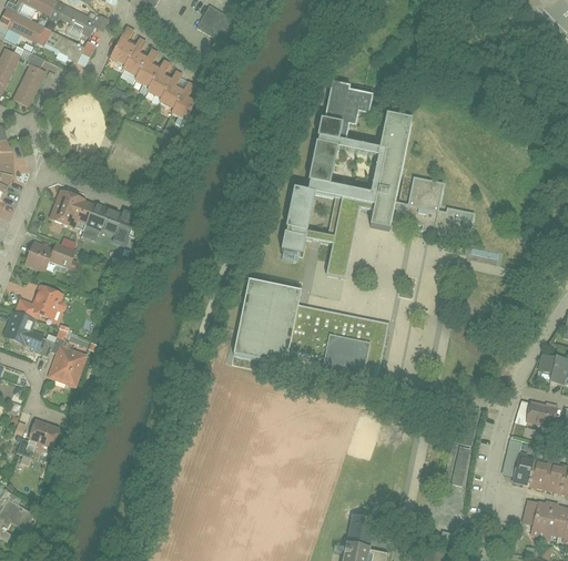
[(43,24),(17,11),(20,4),(10,0),(7,0),(0,13),(0,33),(3,36),(8,26),(37,39),(43,24)]
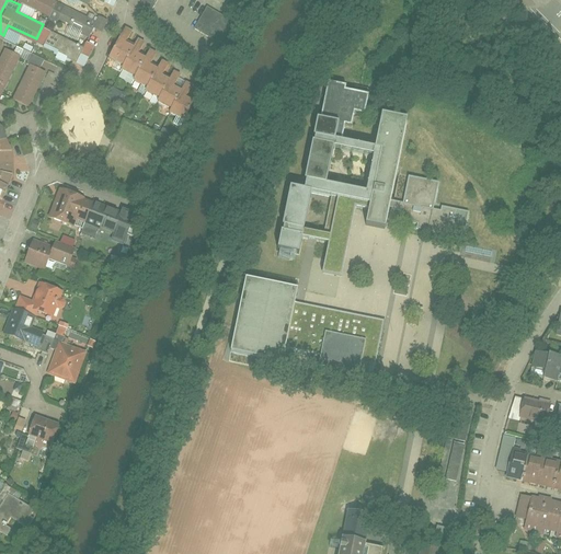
[(22,0),(48,13),(55,0),(86,0),(88,1),(88,0),(22,0)]
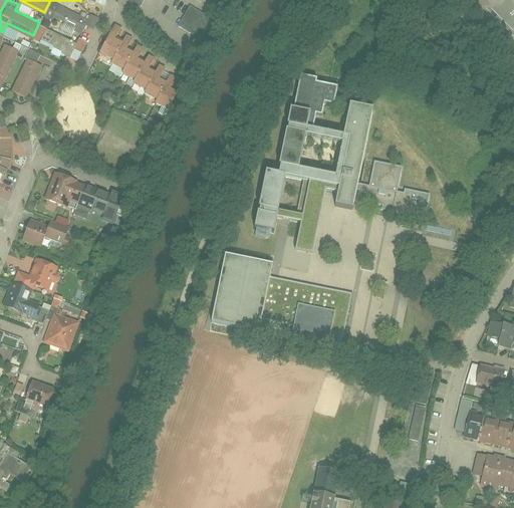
[(89,11),(87,16),(58,2),(51,16),(81,30),(85,21),(93,25),(98,15),(89,11)]
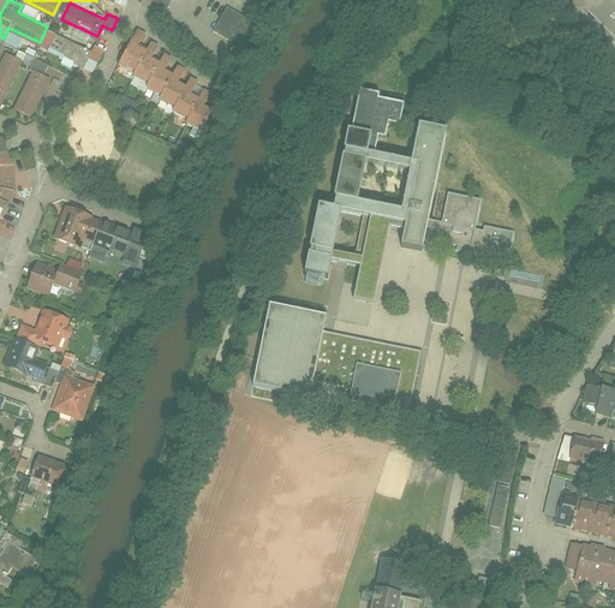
[(243,43),(257,19),(226,3),(213,27),(243,43)]
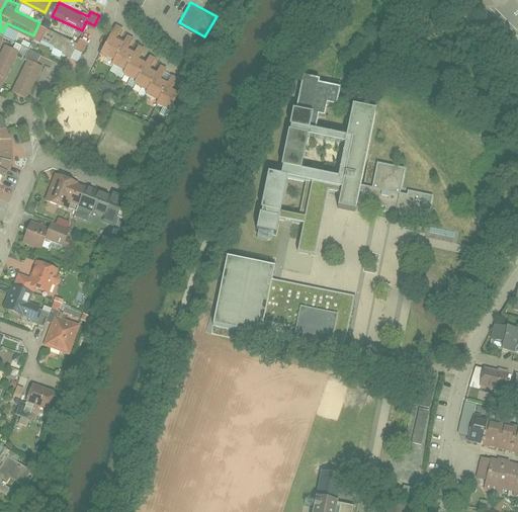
[(120,25),(114,22),(100,50),(113,57),(111,61),(122,67),(121,70),(135,77),(133,80),(146,87),(144,90),(157,97),(156,99),(170,106),(178,90),(171,86),(177,75),(171,71),(167,79),(161,76),(166,65),(160,62),(156,69),(149,66),(155,55),(150,53),(146,60),(139,57),(144,47),(138,43),(134,50),(127,47),(133,36),(126,33),(122,39),(115,35),(120,25)]
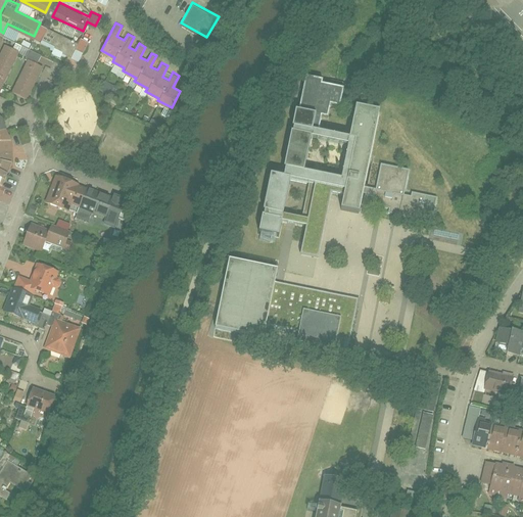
[(80,35),(78,40),(46,26),(41,38),(73,52),(75,46),(83,50),(88,39),(80,35)]
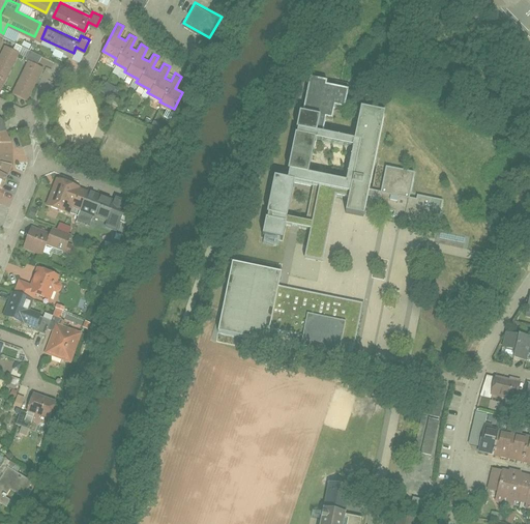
[(0,51),(0,89),(21,44),(16,40),(13,46),(4,42),(0,51)]
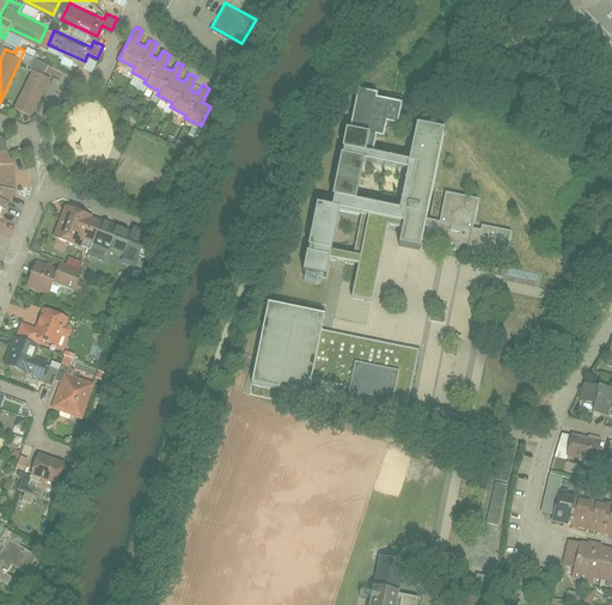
[(35,55),(12,103),(32,112),(49,74),(42,71),(47,61),(35,55)]
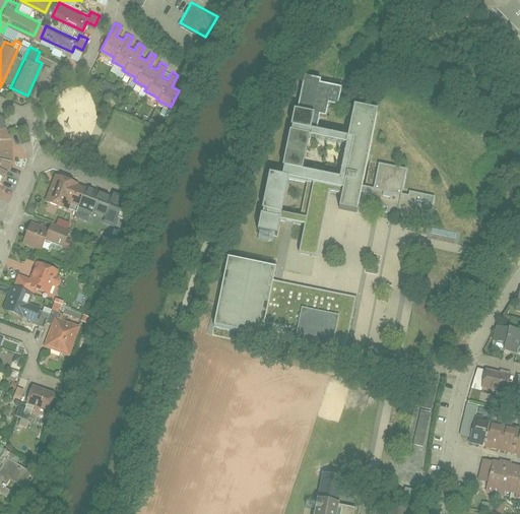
[(424,190),(409,187),(408,191),(400,189),(405,165),(379,159),(374,183),(361,181),(375,107),(353,103),(347,132),(316,127),(320,111),(326,112),(328,100),(337,102),(341,84),(321,80),(322,76),(303,72),(294,117),(282,173),(268,170),(257,228),(276,232),(279,215),(296,219),(284,278),(272,276),(274,263),(228,254),(214,322),(261,331),(263,319),(297,325),(295,336),(331,343),(333,333),(346,335),(354,295),(354,293),(290,280),(297,249),(316,253),(329,188),(340,190),(337,202),(355,206),(359,186),(373,189),(371,198),(387,202),(386,206),(418,212),(424,190)]
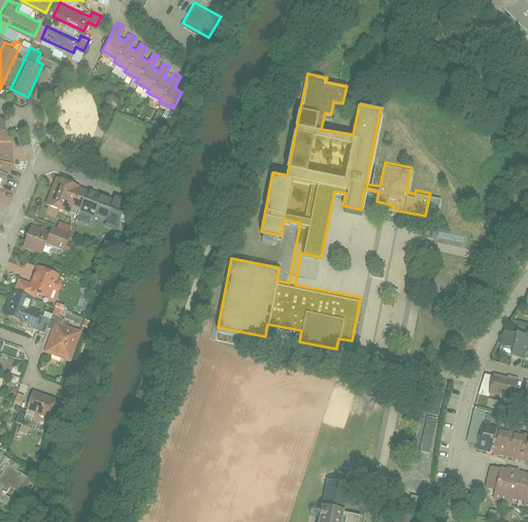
[(0,194),(13,161),(0,113),(0,194)]
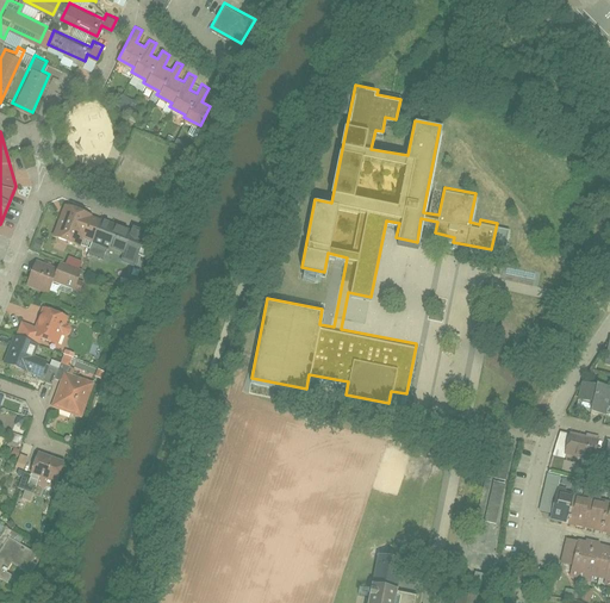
[(137,256),(147,230),(64,199),(53,232),(80,243),(83,235),(137,256)]
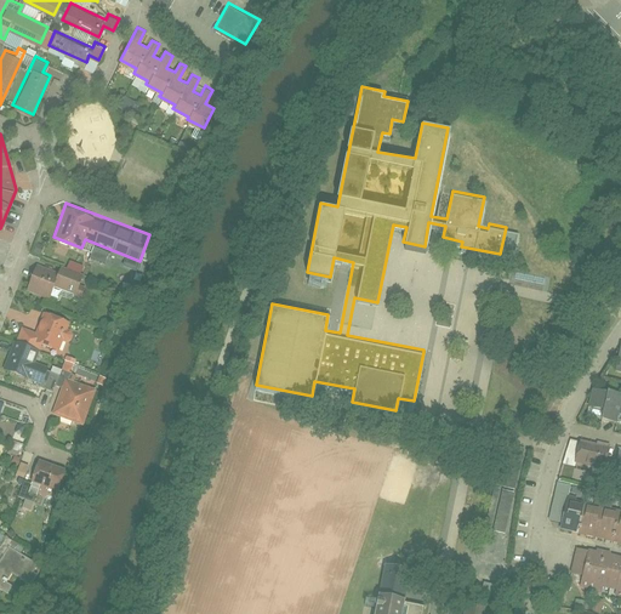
[(56,269),(35,261),(26,285),(47,294),(51,283),(72,291),(80,272),(58,263),(56,269)]
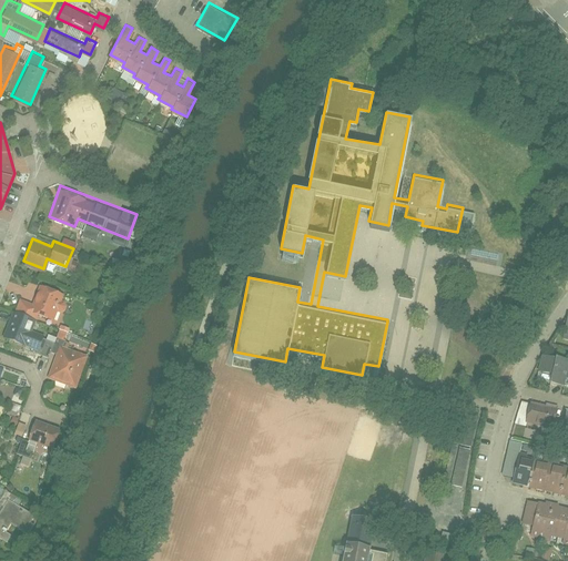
[(40,282),(32,301),(20,295),(4,333),(28,342),(38,312),(54,318),(64,292),(40,282)]
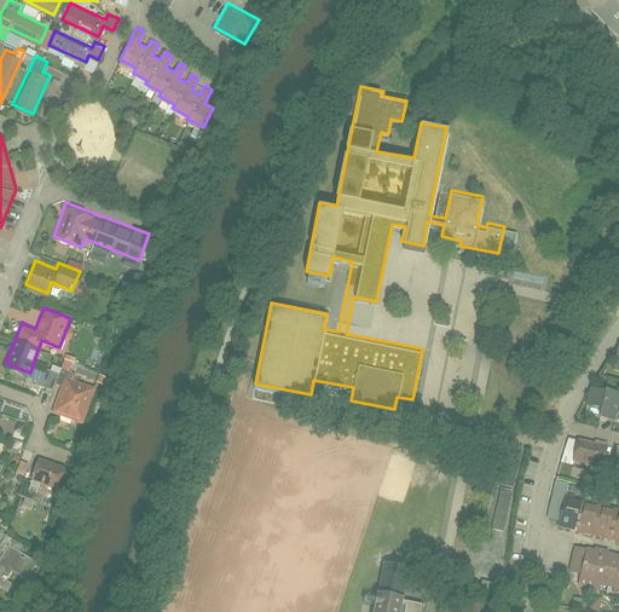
[(69,348),(69,351),(64,350),(61,364),(71,367),(76,350),(69,348)]
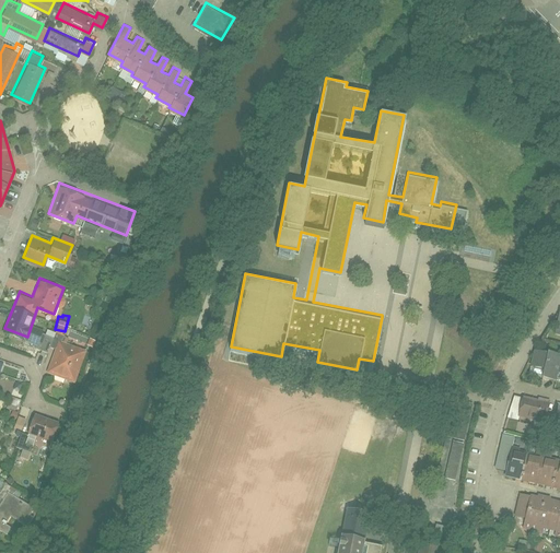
[(46,368),(69,378),(79,344),(58,336),(46,368)]
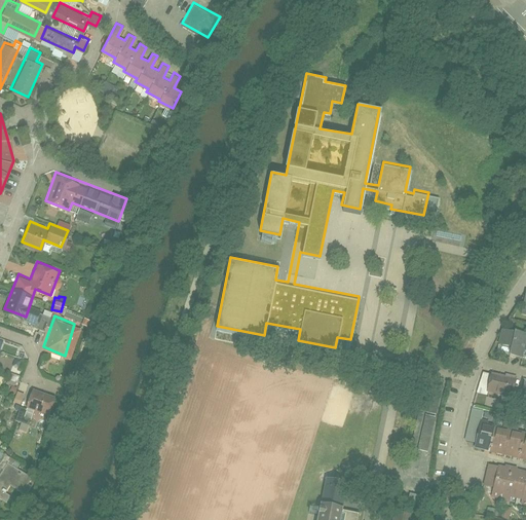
[(525,325),(504,320),(499,337),(509,339),(505,349),(519,354),(522,342),(525,343),(525,325)]
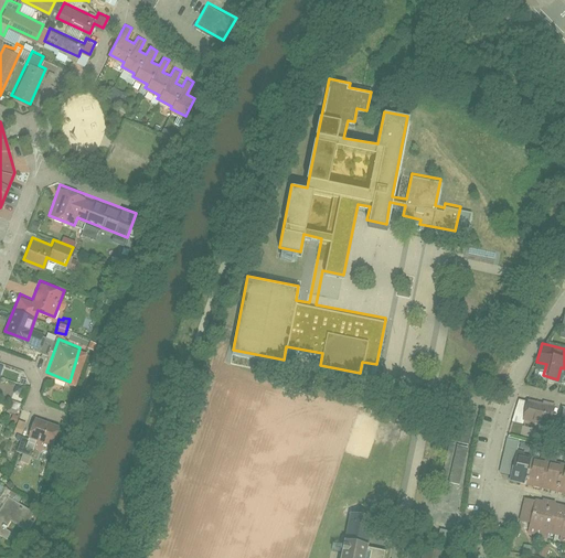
[(467,457),(476,400),(457,398),(450,437),(448,437),(445,458),(441,457),(438,476),(465,481),(469,457),(467,457)]
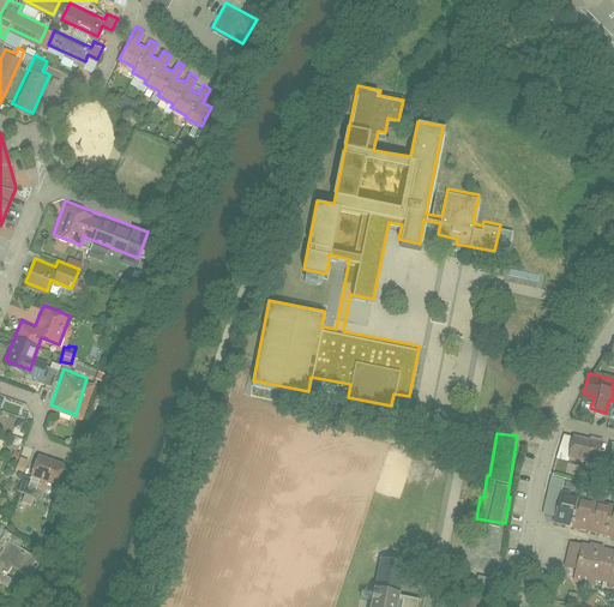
[(573,436),(573,451),(602,452),(602,437),(573,436)]
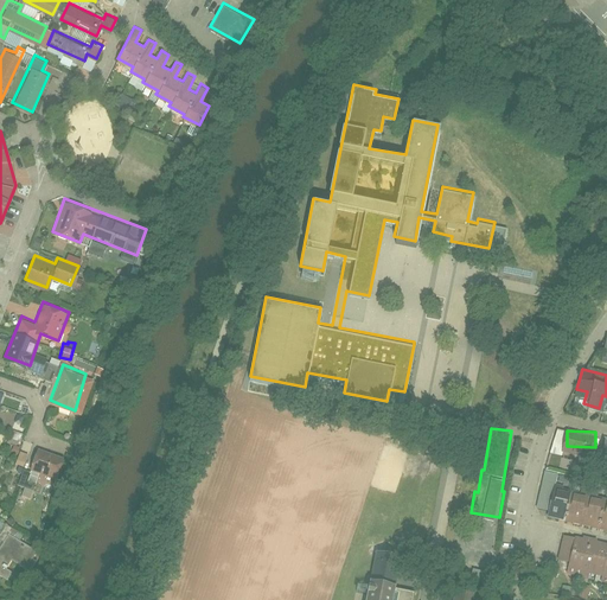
[(53,470),(61,452),(36,442),(29,461),(53,470)]
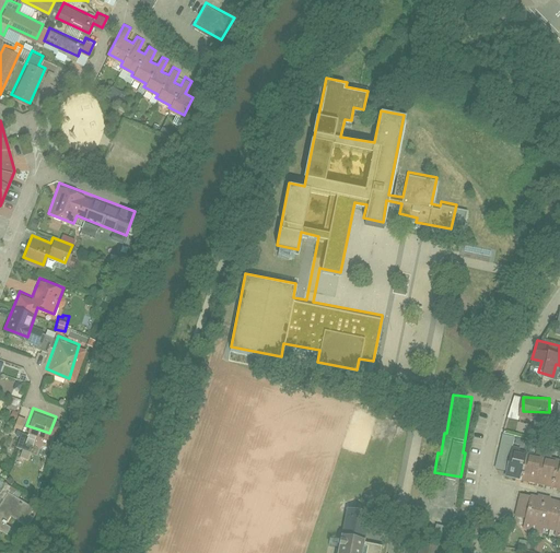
[(20,425),(25,414),(18,411),(13,422),(20,425)]
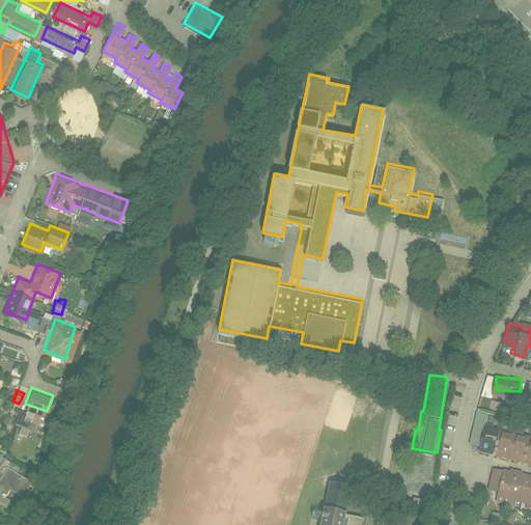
[(468,443),(530,456),(530,425),(478,414),(475,430),(470,429),(468,443)]
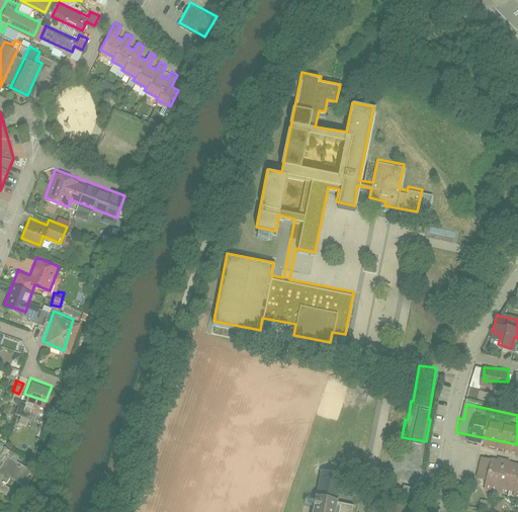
[(517,494),(517,455),(485,449),(477,485),(517,494)]
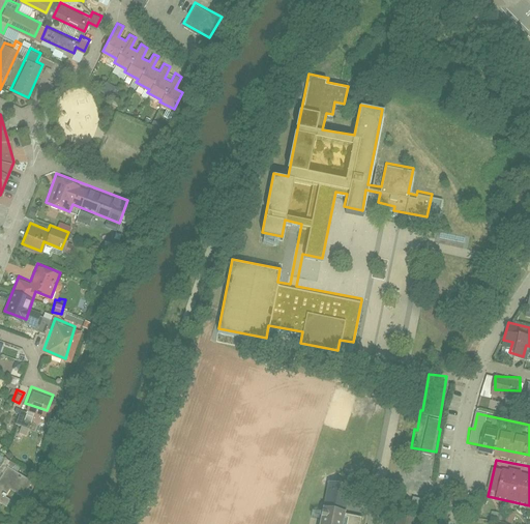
[(30,478),(2,462),(0,464),(0,500),(8,488),(20,494),(30,478)]
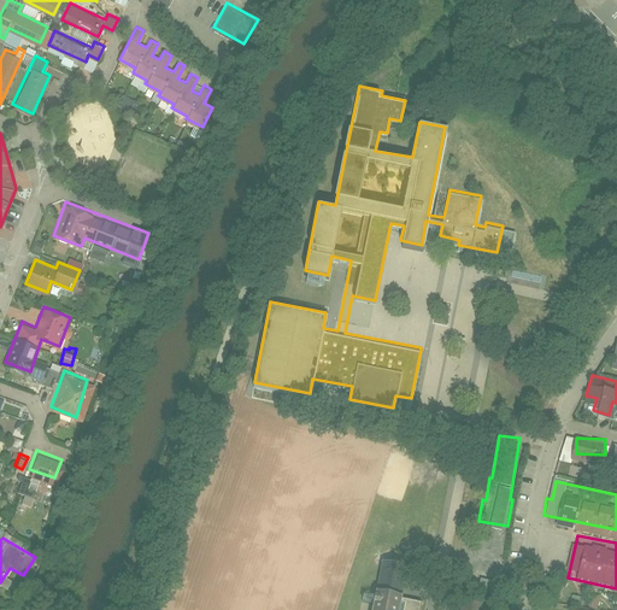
[(400,562),(382,558),(371,609),(397,609),(401,591),(394,590),(400,562)]
